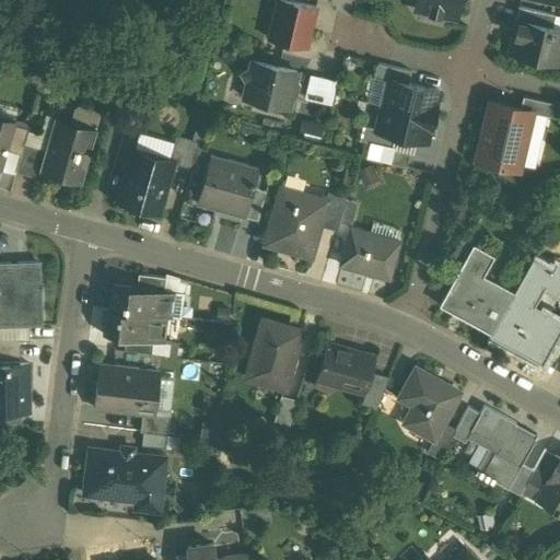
[(315,6),(293,0),(277,0),(268,37),(305,46),(315,6)]
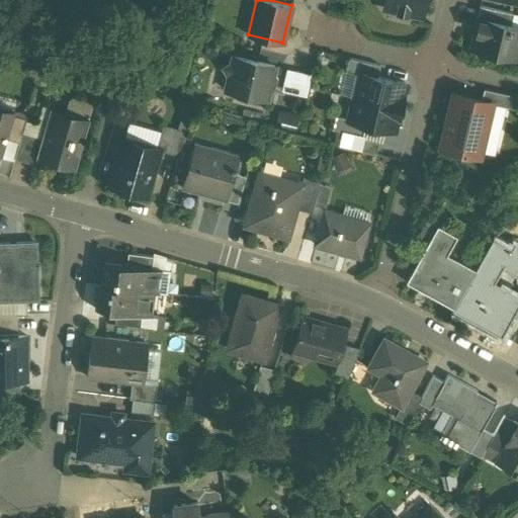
[(384,0),(383,8),(421,16),(424,0),(384,0)]
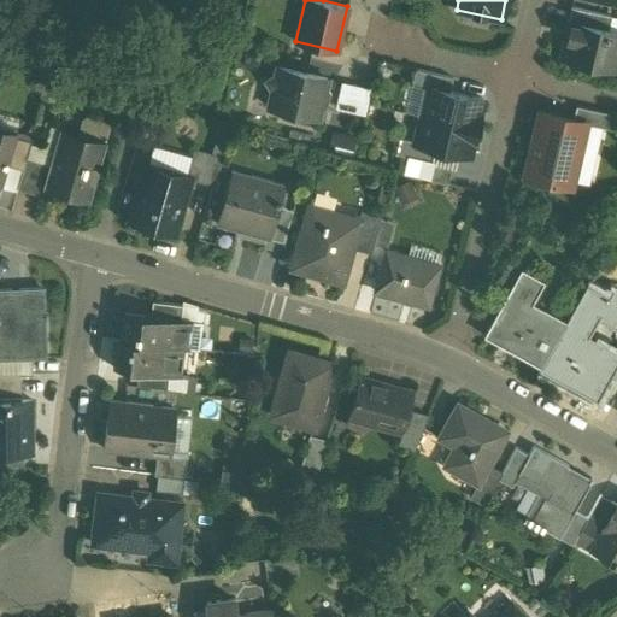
[(611,17),(571,7),(568,23),(570,23),(570,22),(607,30),(611,17)]
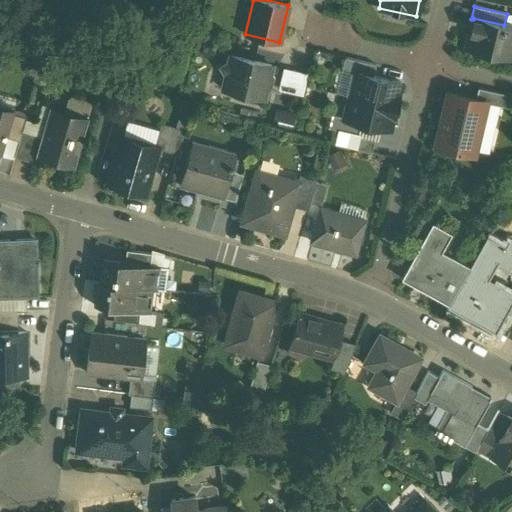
[(511,27),(504,25),(473,18),(473,19),(466,48),(511,58),(511,53),(511,27)]
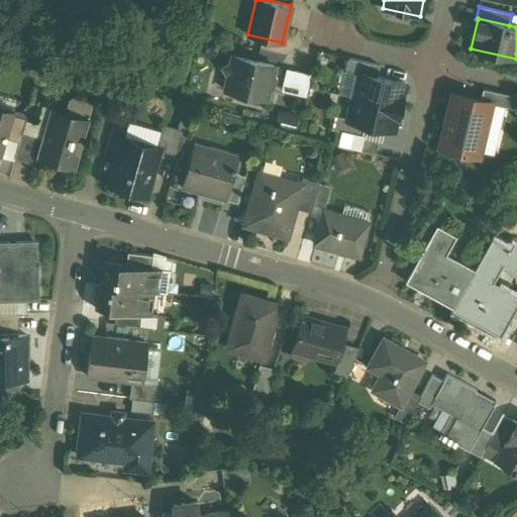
[(274,66),(232,56),(231,63),(223,68),(228,76),(225,90),(267,99),(274,66)]
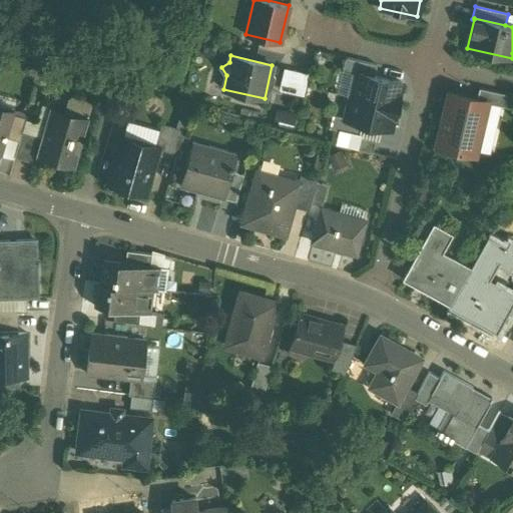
[(376,64),(345,57),(342,70),(355,73),(355,72),(374,76),(376,64)]
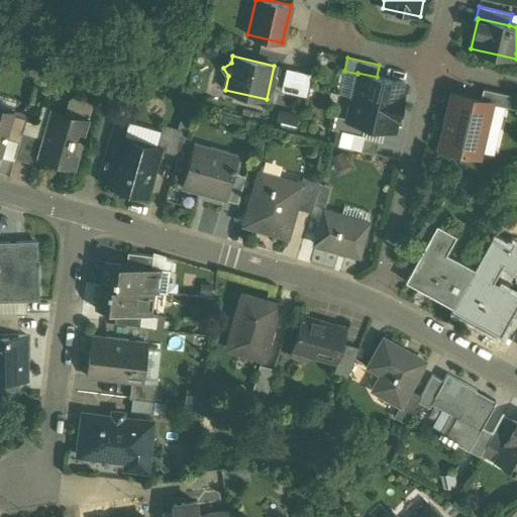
[(377,77),(357,73),(357,74),(352,96),(399,107),(405,84),(377,77)]
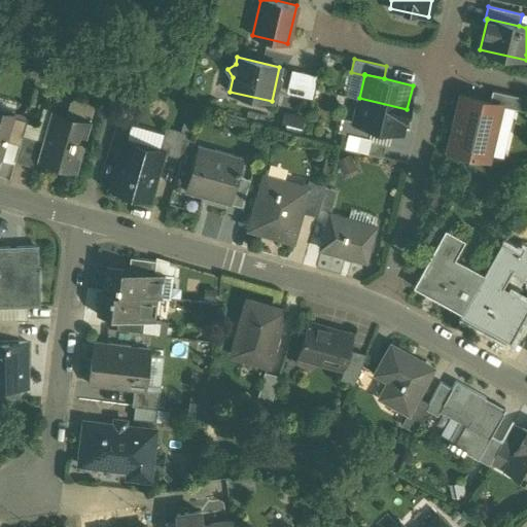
[(526,102),(526,98),(492,91),(489,103),(500,105),(499,106),(525,112),(526,102)]
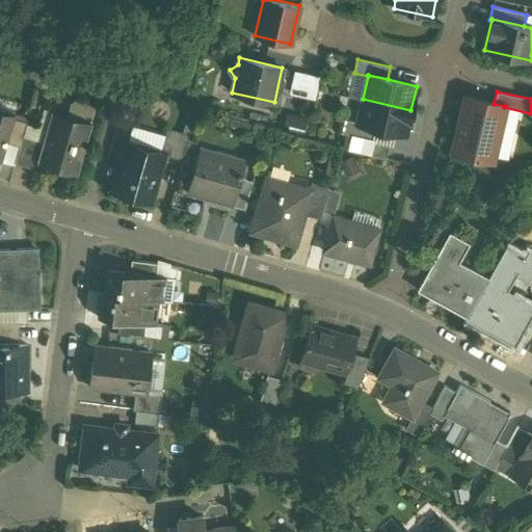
[(494,104),(466,97),(453,151),(493,160),(504,107),(505,106),(494,104)]
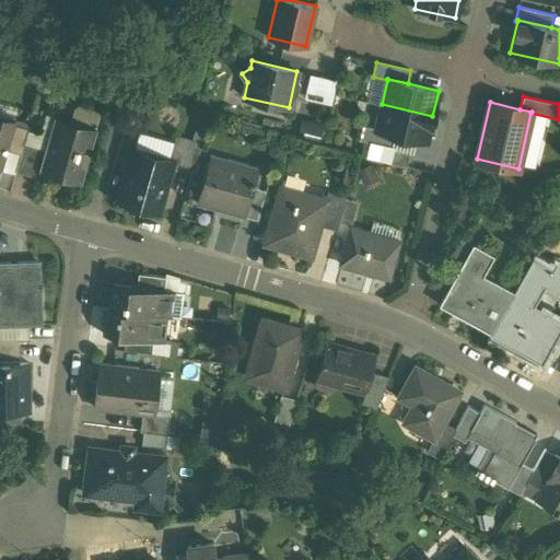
[(432,116),(382,104),(376,128),(375,129),(395,135),(427,141),(432,116)]
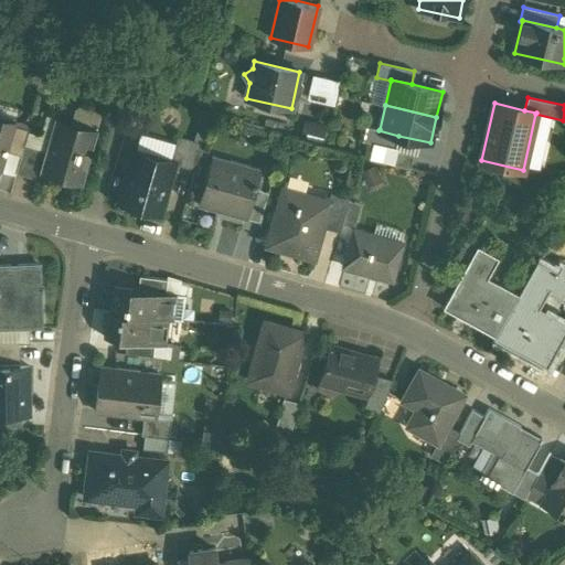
[(11,124),(0,120),(0,171),(6,151),(13,125),(14,120),(12,119),(11,124)]
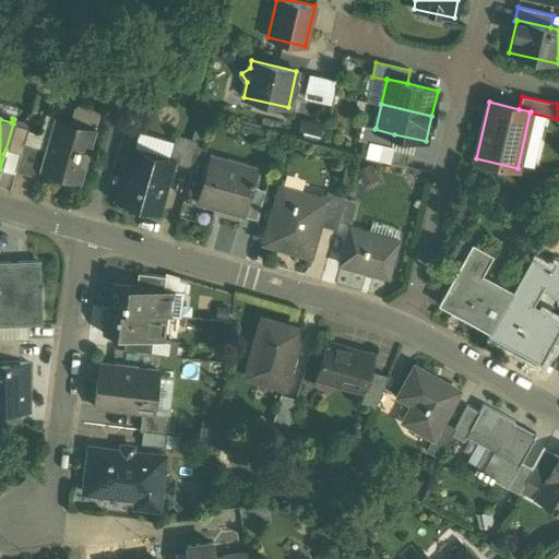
[(94,130),(52,118),(44,147),(37,170),(38,171),(80,182),(94,130)]
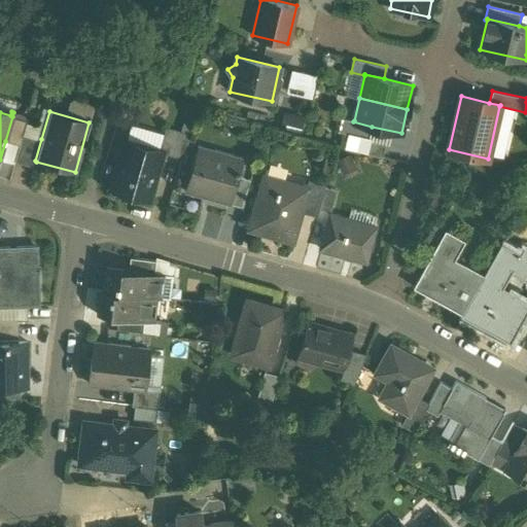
[(26,120),(12,116),(5,141),(20,144),(23,134),(26,120)]
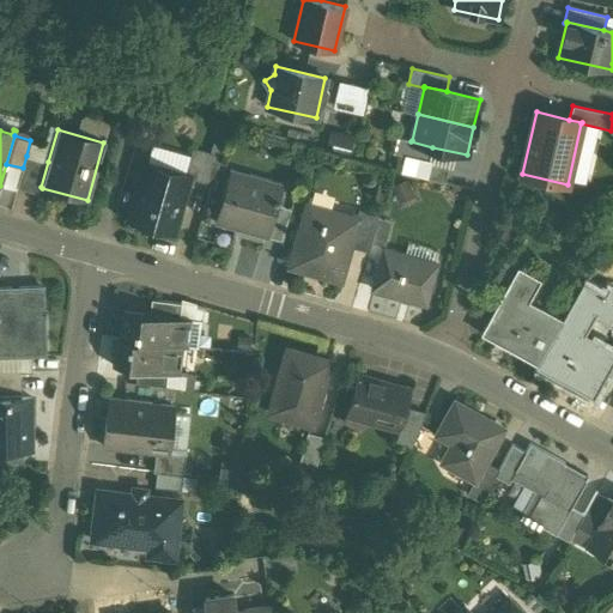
[(412,140),(396,137),(393,152),(430,161),(432,147),(411,141),(412,140)]
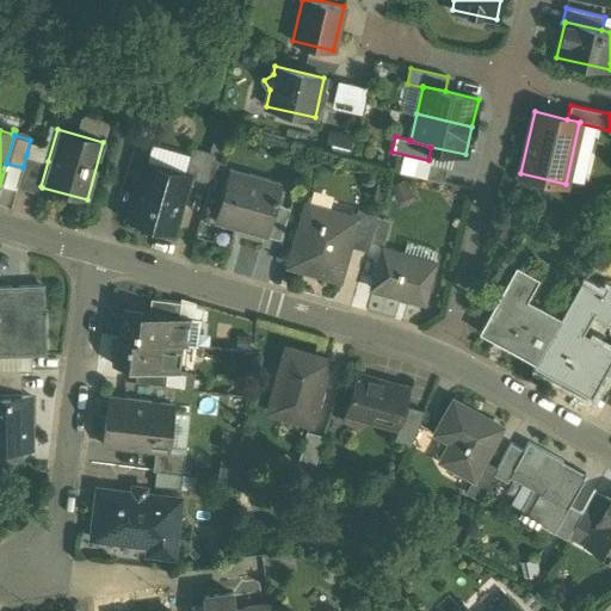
[(217,155),(191,147),(184,172),(189,174),(189,177),(209,183),(217,155)]
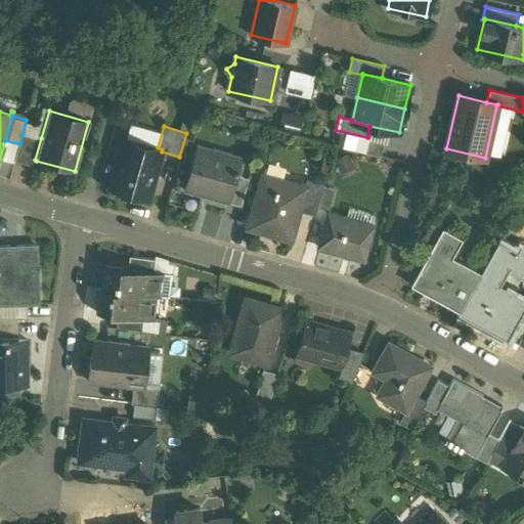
[(41,138),(23,133),(19,143),(14,161),(35,166),(36,161),(35,160),(41,138)]
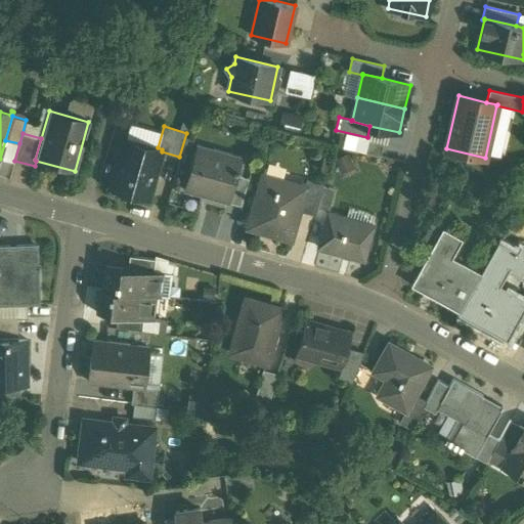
[(158,147),(122,137),(108,187),(148,199),(162,151),(162,149),(158,147)]
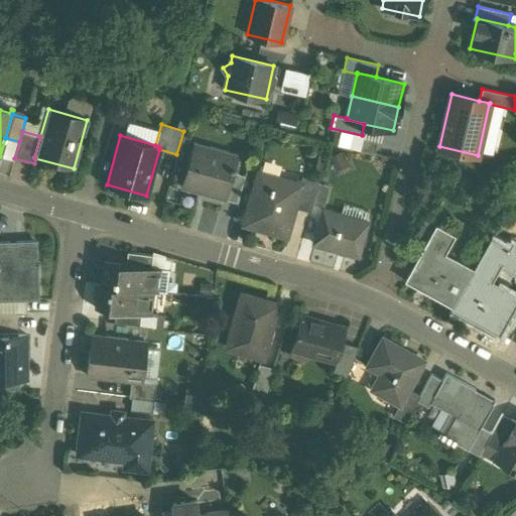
[(236,154),(192,142),(179,186),(224,200),(231,172),(236,154)]
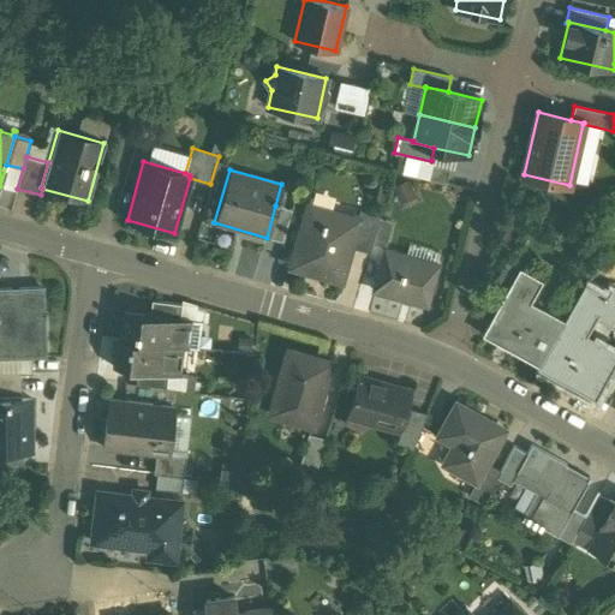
[(291,210),(275,206),(267,238),(281,242),(291,210)]
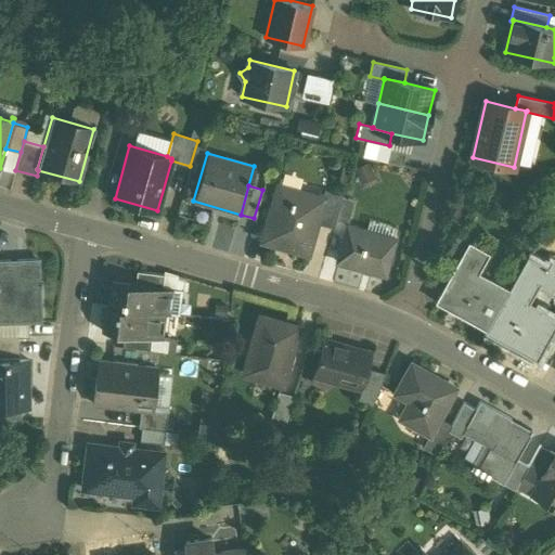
[(321,199),(276,186),(261,240),(306,253),(315,219),(321,199)]
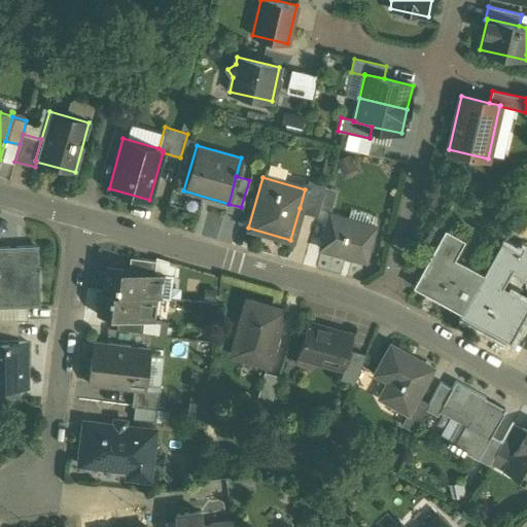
[(324,187),(307,182),(305,189),(300,208),(316,213),(318,209),(324,187)]
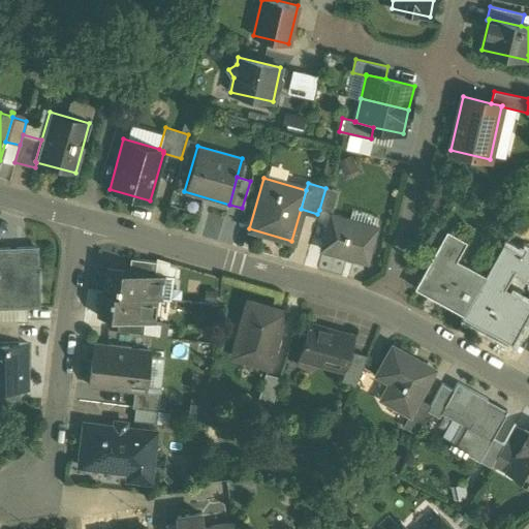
[(336,191),(325,188),(319,210),(330,213),(336,191)]
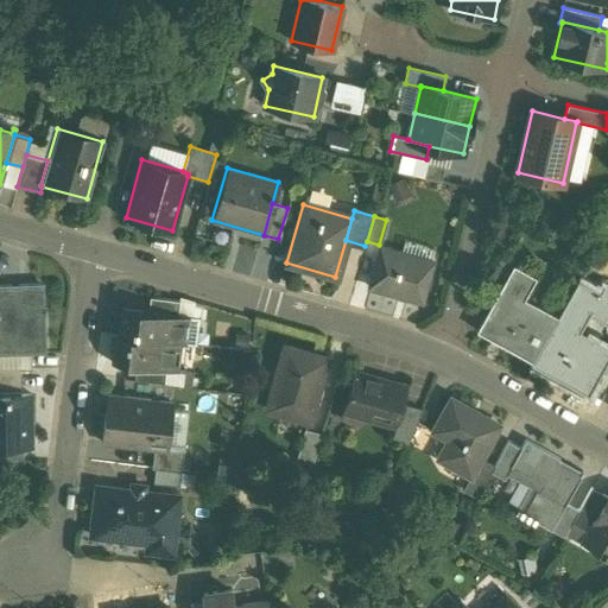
[(431,263),(379,247),(368,286),(419,302),(431,263)]
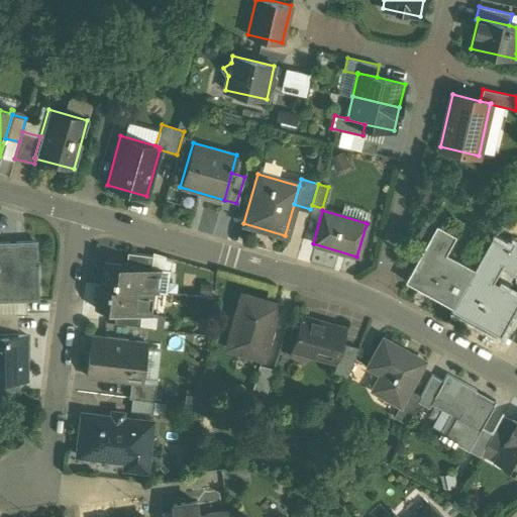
[(425,220),(411,246),(421,251),(436,225),(425,220)]
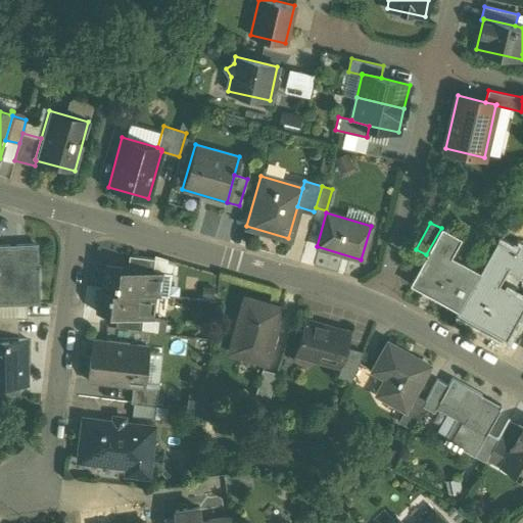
[(461,239),(441,228),(426,254),(410,285),(458,313),(479,274),(450,257),(461,239)]
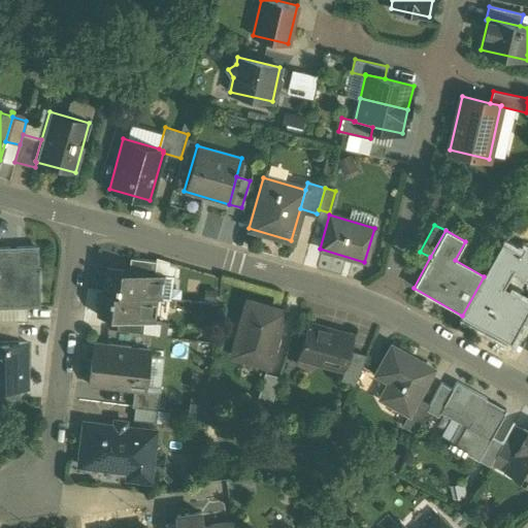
[(516,253),(501,244),(493,260),(513,270),(510,273),(525,283),(527,277),(527,252),(524,250),(521,255),(517,253),(516,253)]
